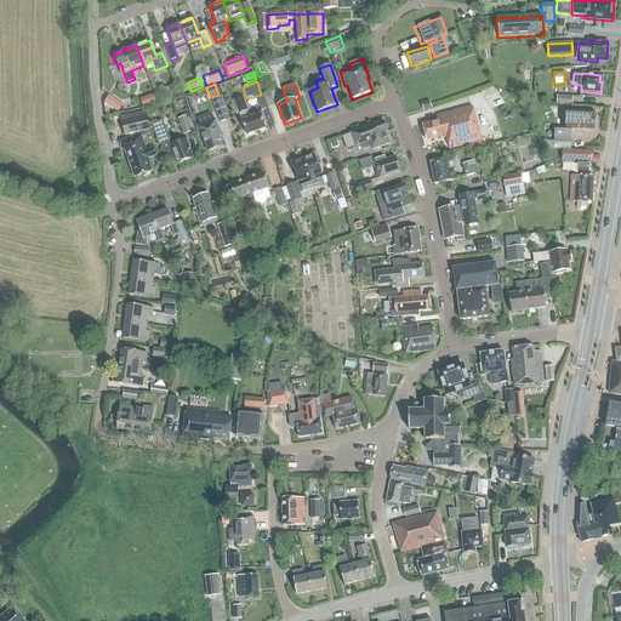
[(177,96),(174,85),(170,86),(166,92),(169,98),(177,96)]
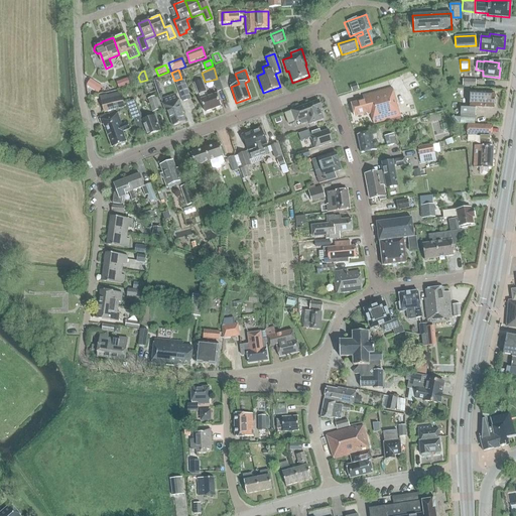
[(219,79),(223,90),(228,88),(224,77),(219,79)]
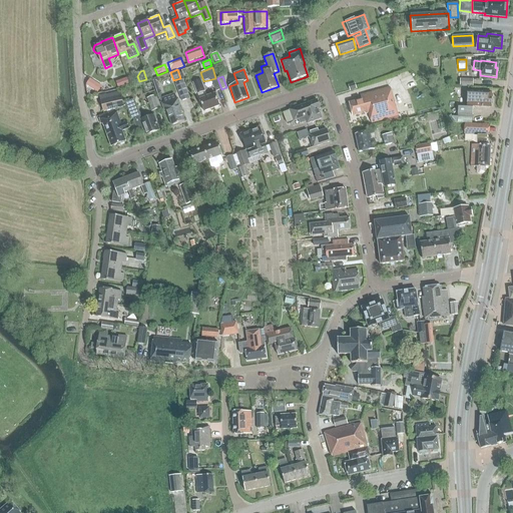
[(93,77),(89,84),(100,91),(104,84),(93,77)]
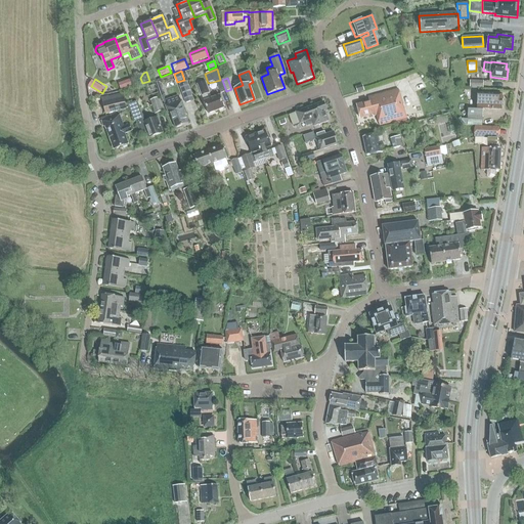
[(220,94),(226,91),(222,80),(215,82),(220,94)]
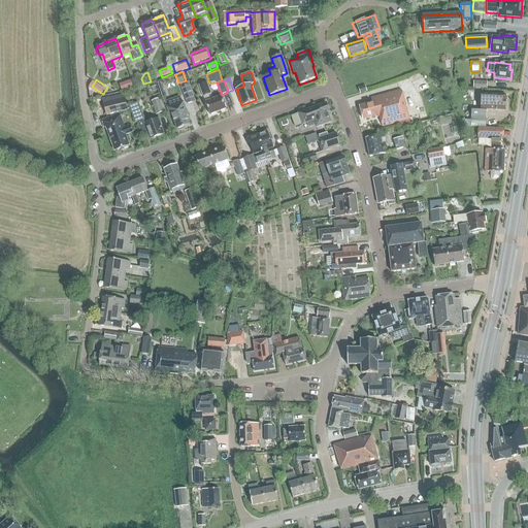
[(487,81),(473,81),(472,89),(487,90),(487,81)]
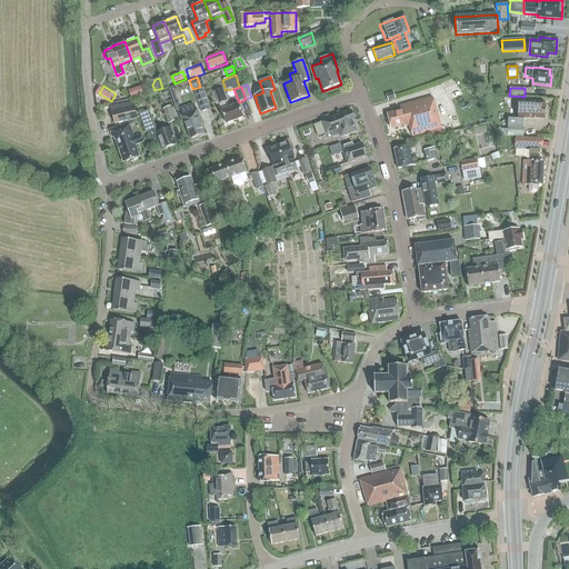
[(227,101),(222,89),(213,91),(218,105),(227,101)]
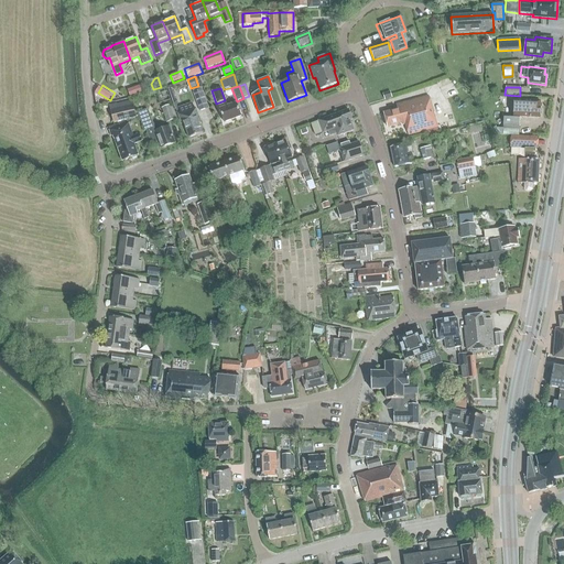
[(208,108),(202,89),(193,93),(199,111),(208,108)]
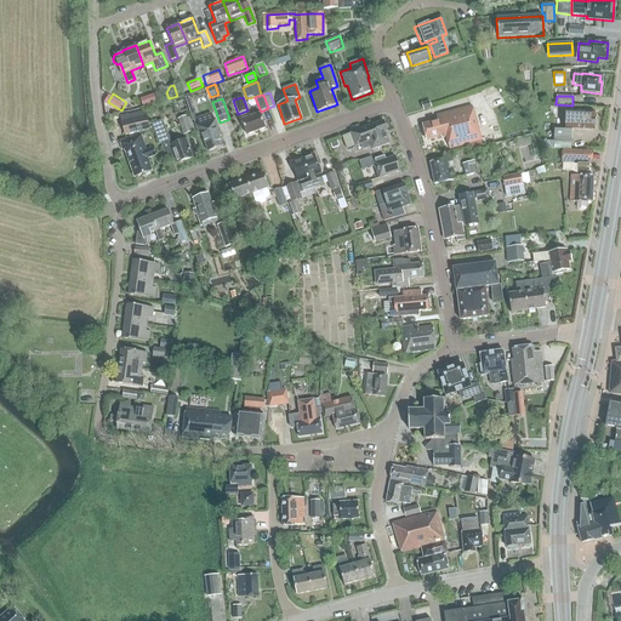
[(483,148),(480,141),(471,106),(436,115),(437,121),(421,125),(426,141),(440,137),(440,140),(445,137),(449,149),(465,146),(466,152),(483,148)]
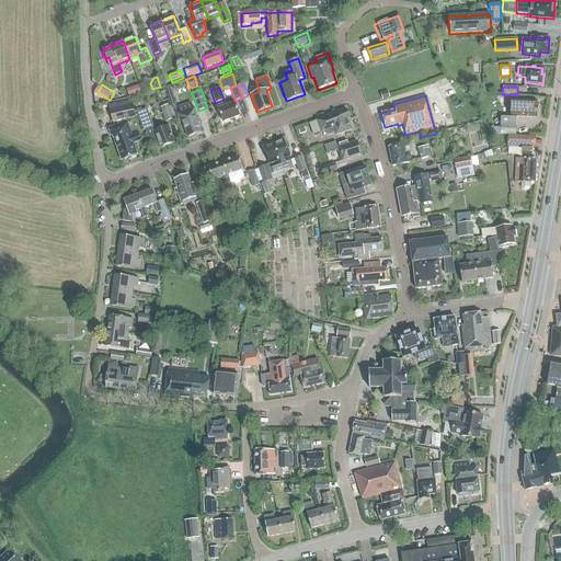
[(537,102),(511,100),(511,116),(501,115),(500,128),(516,128),(516,117),(536,118),(537,116),(538,115),(538,111),(537,109),(537,102)]
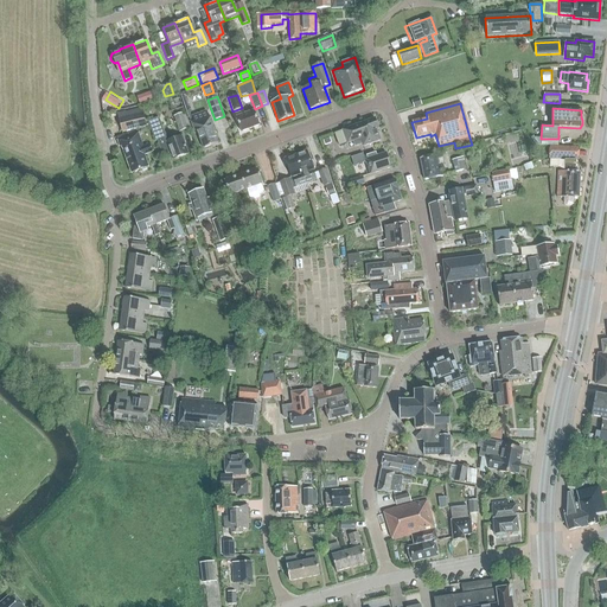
[(145,126),(141,109),(125,113),(123,112),(116,114),(121,132),(145,126)]
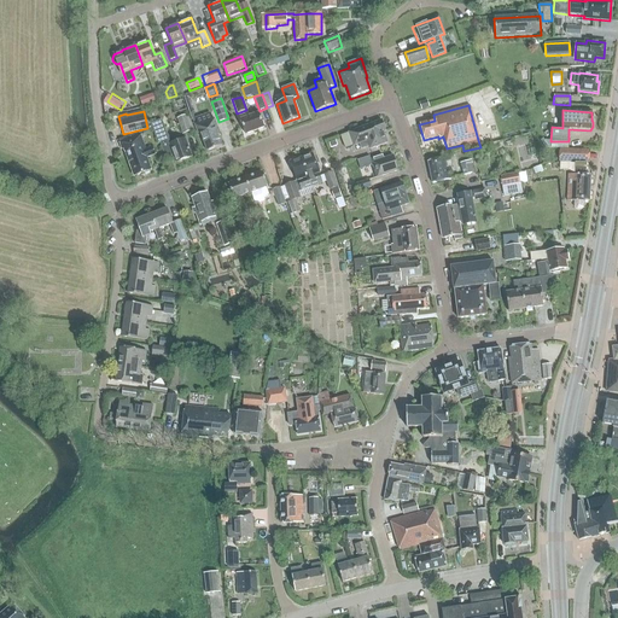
[(264,128),(258,112),(249,117),(240,120),(245,135),(264,128)]
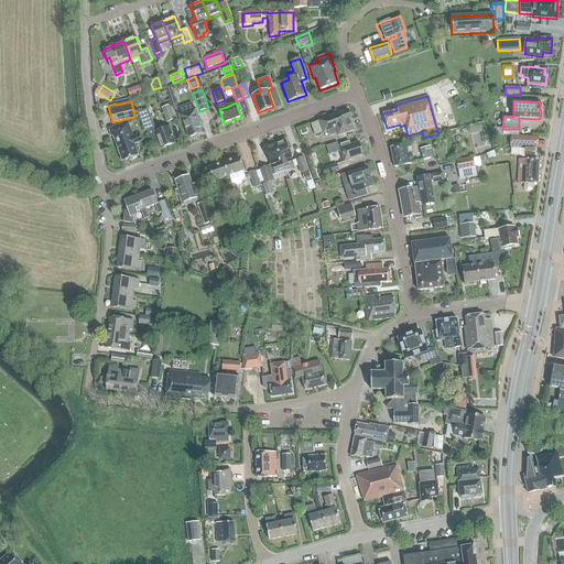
[(174,120),(169,107),(161,109),(166,123),(174,120)]
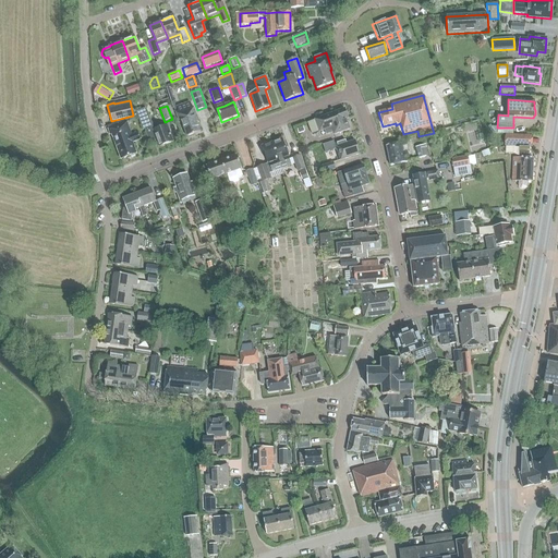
[(198,122),(193,107),(176,113),(178,121),(180,120),(186,136),(199,132),(196,123),(198,122)]
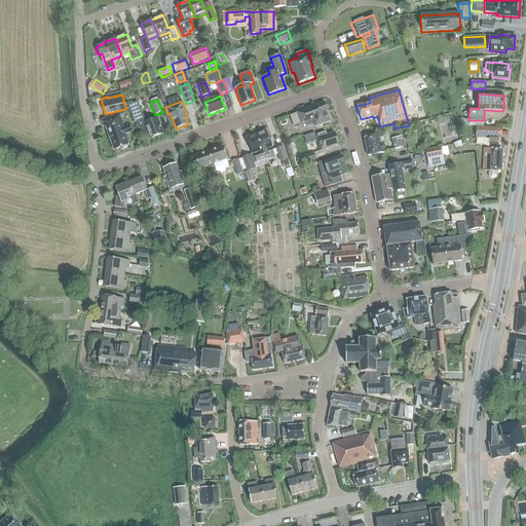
[(144,122),(137,102),(127,106),(135,123),(136,122),(141,135),(147,133),(149,139),(162,134),(156,118),(144,122)]
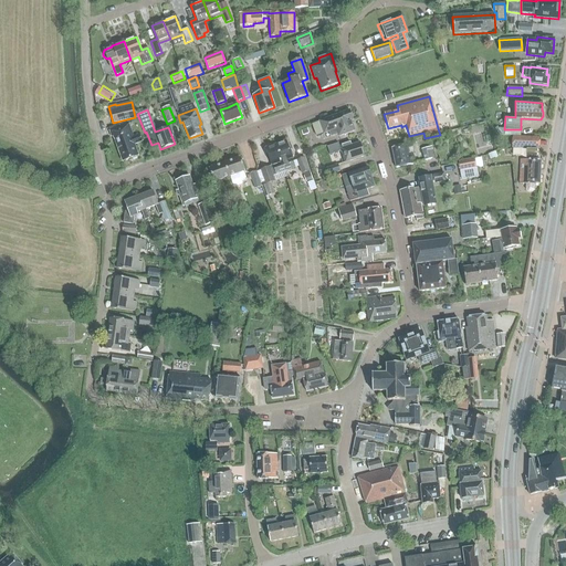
[(335,116),(318,122),(311,124),(316,137),(328,132),(331,136),(337,134),(338,137),(354,130),(350,121),(353,121),(348,111),(335,116)]
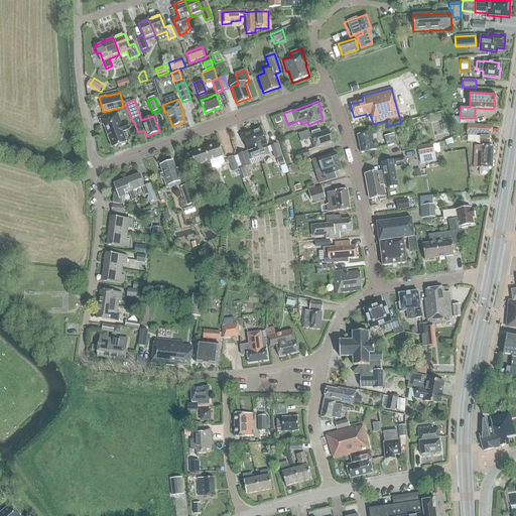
[(122,128),(128,125),(127,123),(121,125),(120,121),(117,114),(99,120),(100,121),(101,125),(103,125),(106,133),(111,147),(127,141),(122,128)]
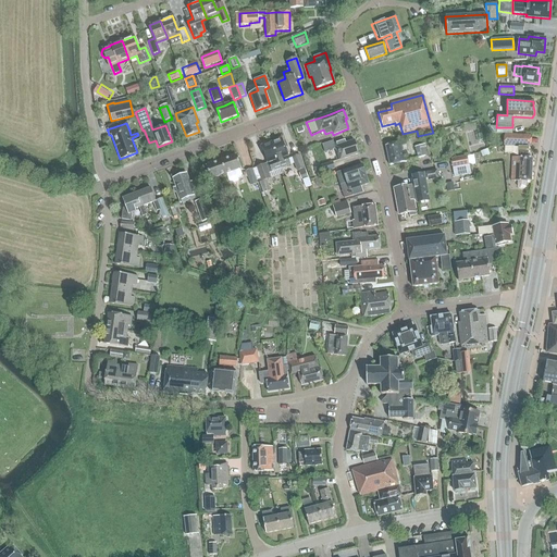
[(531,136),(504,135),(503,146),(515,146),(515,144),(531,145),(531,136)]
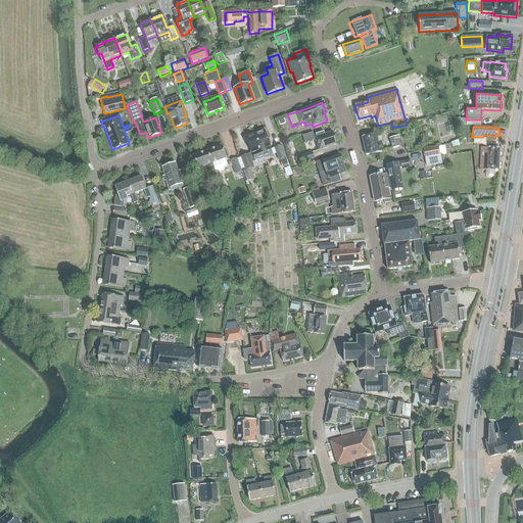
[(265,131),(255,134),(264,158),(272,155),(269,147),(271,147),(265,131)]
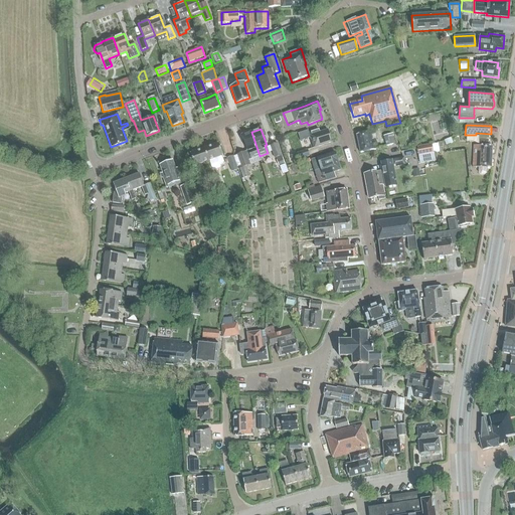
[(331,143),(327,130),(319,133),(319,131),(309,133),(308,130),(298,134),(300,141),(309,138),(313,148),(331,143)]
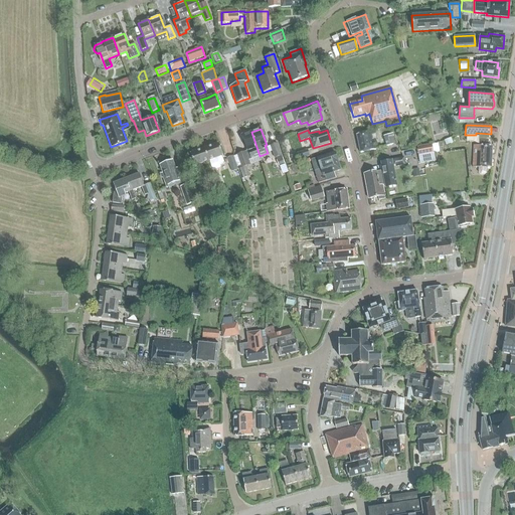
[(262,161),(260,156),(251,132),(240,136),(246,150),(246,151),(244,152),(236,155),(240,168),(246,166),(248,165),(262,161)]
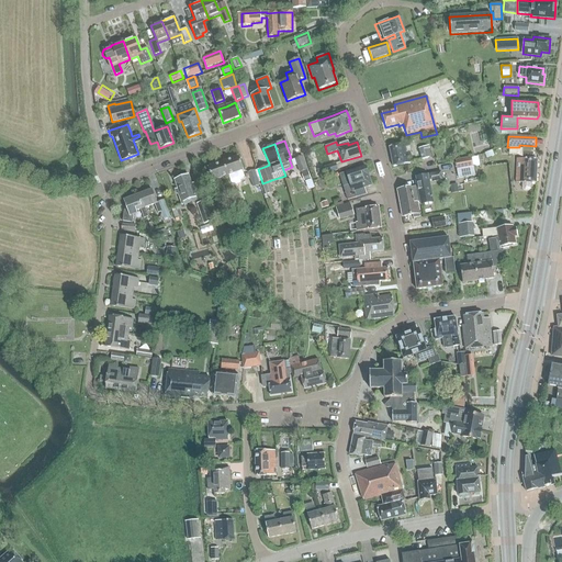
[(408,163),(405,144),(389,147),(393,167),(404,165),(404,164),(408,163)]
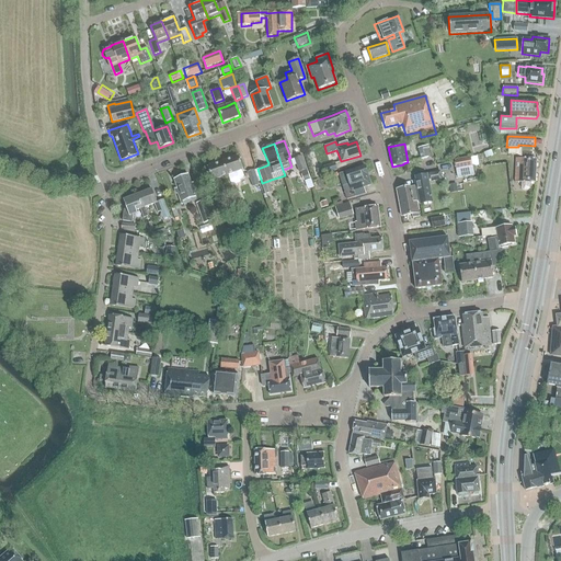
[(431,157),(428,146),(418,148),(421,159),(431,157)]
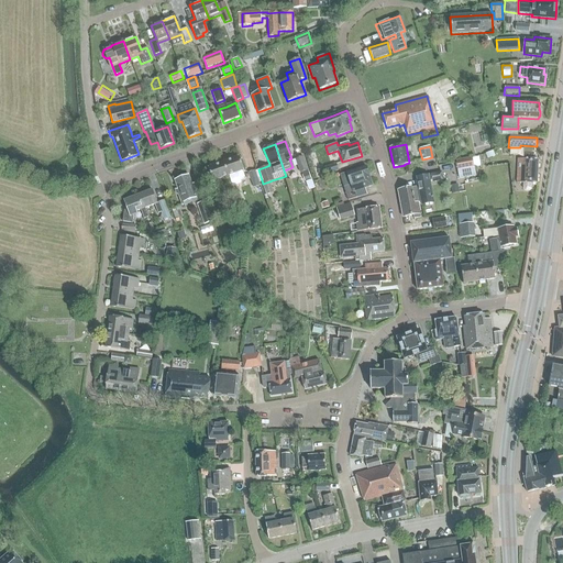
[(533,148),(523,147),(522,159),(517,158),(517,183),(522,183),(522,188),(525,190),(529,190),(531,189),(531,184),(537,184),(538,159),(533,159),(533,148)]
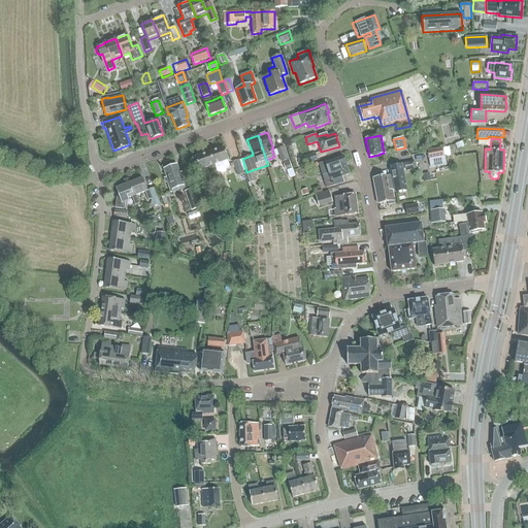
[(449,146),(442,149),(427,151),(429,161),(430,168),(447,164),(444,158),(451,156),(449,146)]
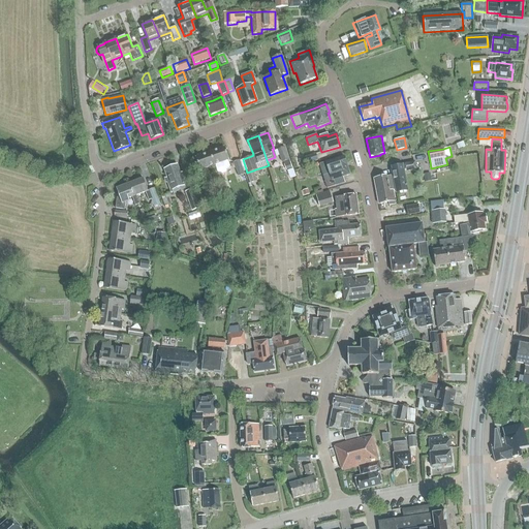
[(210,153),(214,165),(228,160),(224,148),(210,153)]
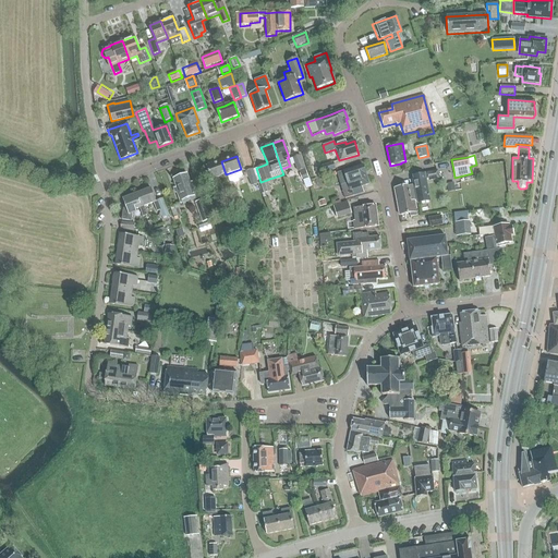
[(304,170),(299,156),(292,159),(298,172),(304,170)]
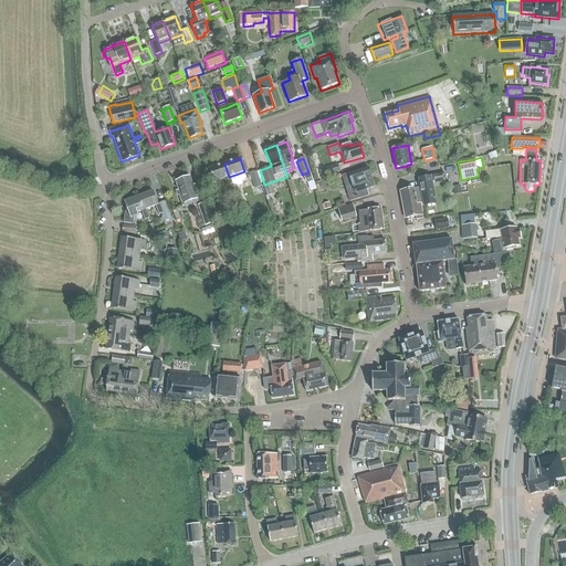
[(229,177),(224,164),(210,169),(215,182),(229,177)]
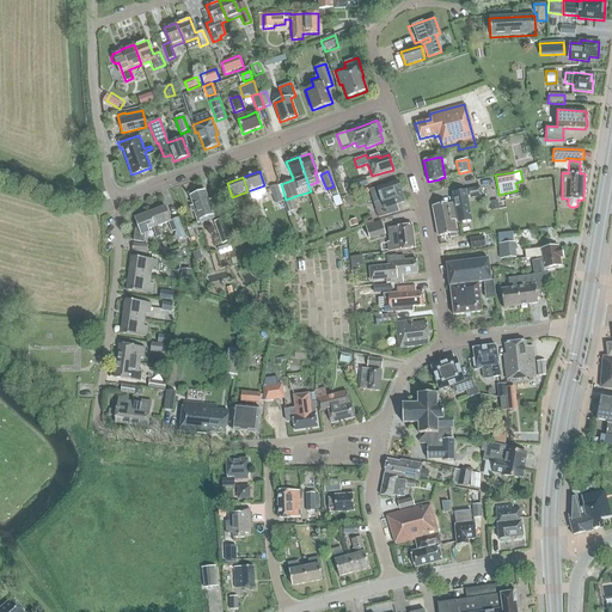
[(367,185),(365,178),(346,184),(348,193),(367,185)]
